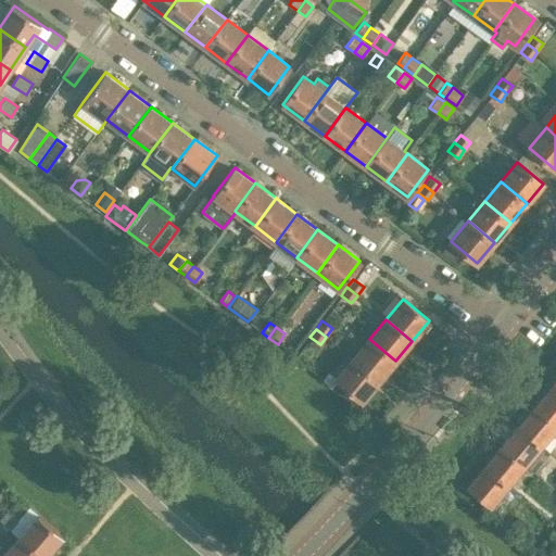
[(379,380),(395,361),(369,339),(352,358),(379,380)]
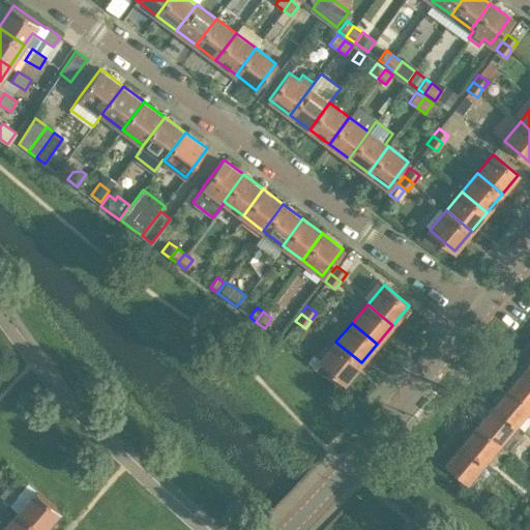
[(345,382),(361,362),(335,342),(320,361),(345,382)]
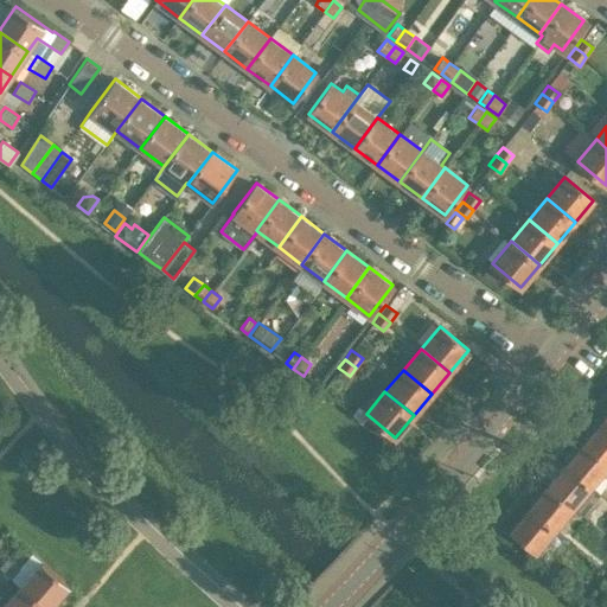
[(606,462),(606,425),(602,421),(583,442),(606,462)]
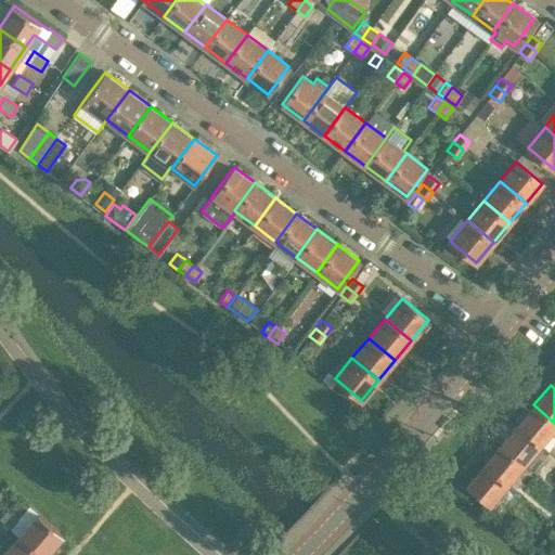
[(554,423),(533,404),(517,425),(539,443),(554,424),(554,423)]
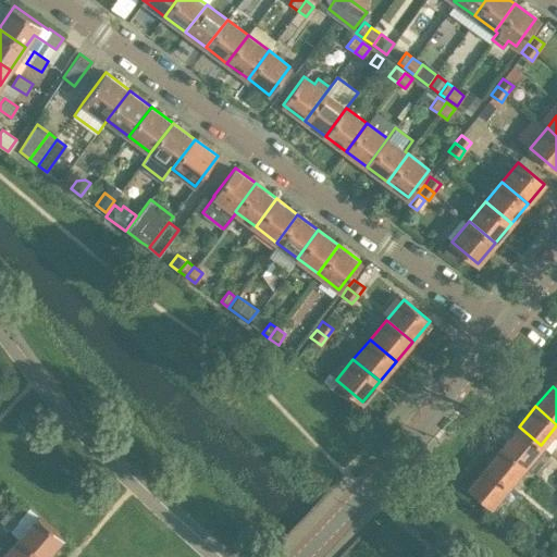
[(524,466),(541,445),(519,426),(502,446),(524,466)]
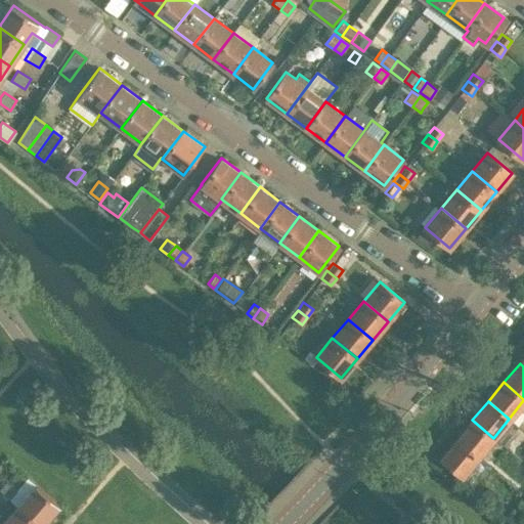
[(472,420),(455,438),(477,456),(493,438),(472,420)]
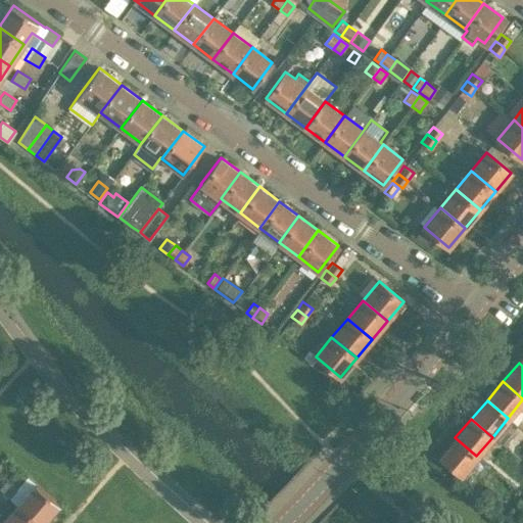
[(460,475),(476,456),(455,437),(438,457),(460,475)]
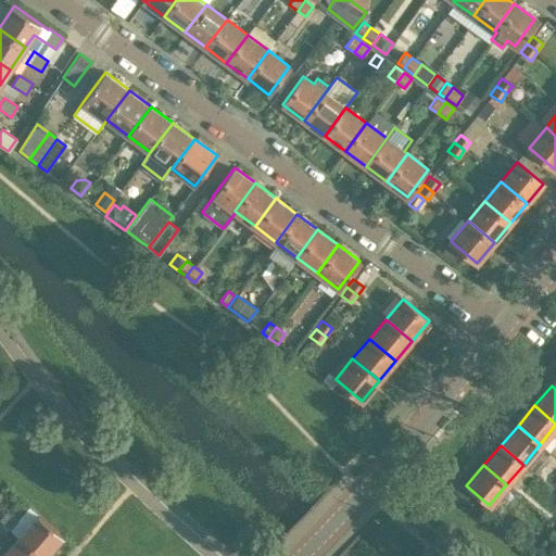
[(20,520),(12,529),(20,535),(42,555),(45,555),(62,535),(38,515),(30,508),(20,520)]
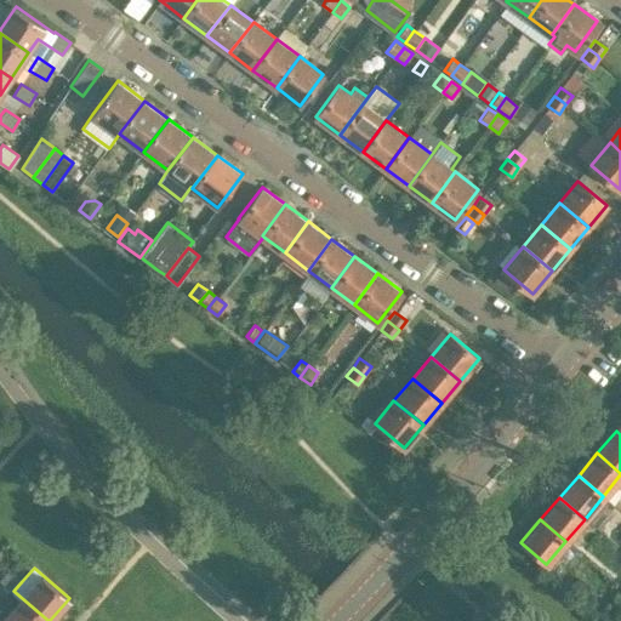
[(22,581),(7,569),(0,577),(0,581),(12,593),(22,581)]
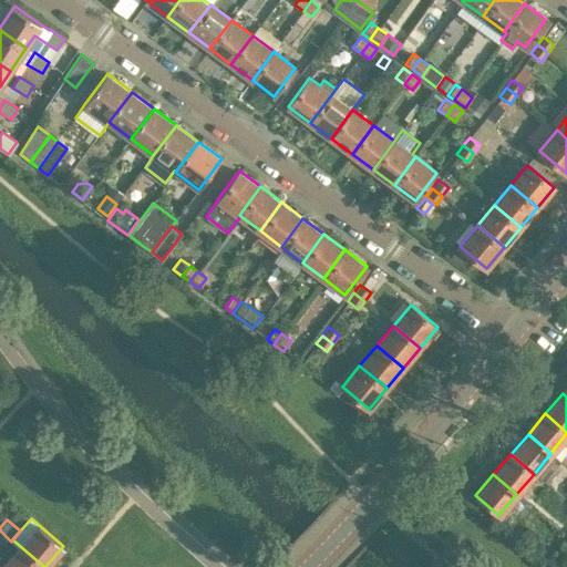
[(43,566),(20,546),(1,566),(43,566)]
